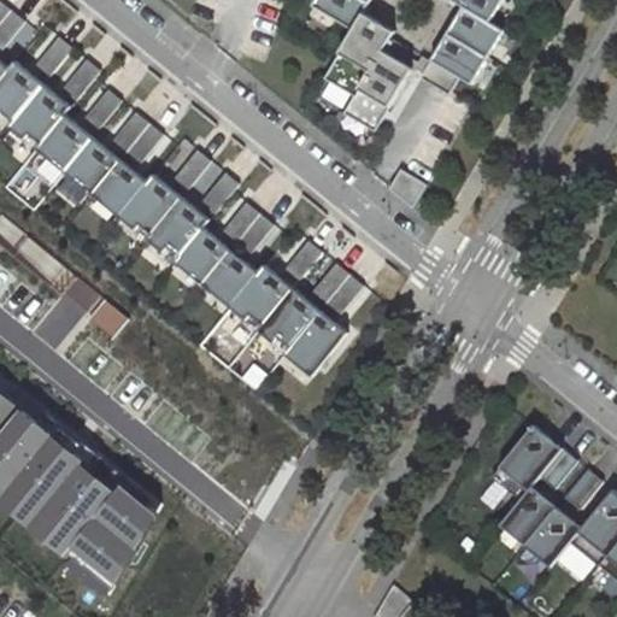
[(0,0),(0,48),(1,50),(25,19),(0,0)]
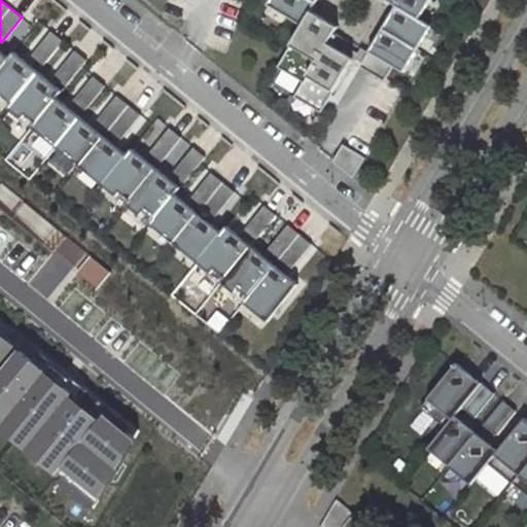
[(268,0),(267,2),(302,23),(310,9),(315,0),(268,0)]
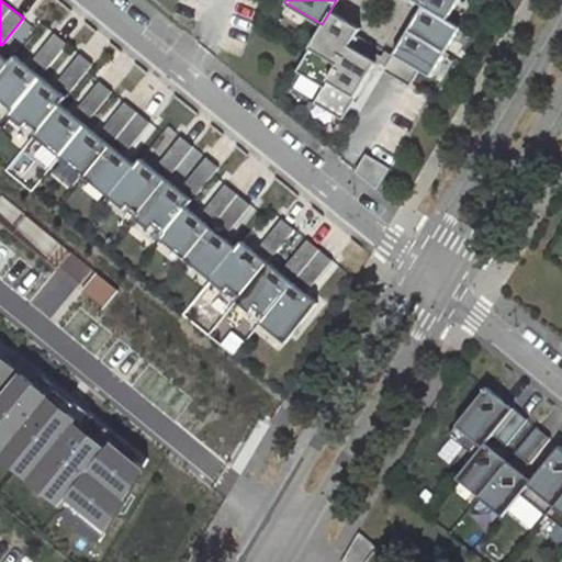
[(415,0),(423,4),(446,18),(456,0),(415,0)]
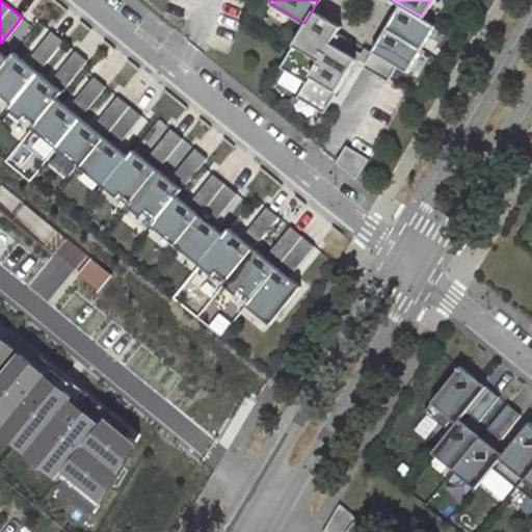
[(400,4),(372,50),(397,64),(407,71),(434,24),(422,17),(400,4)]
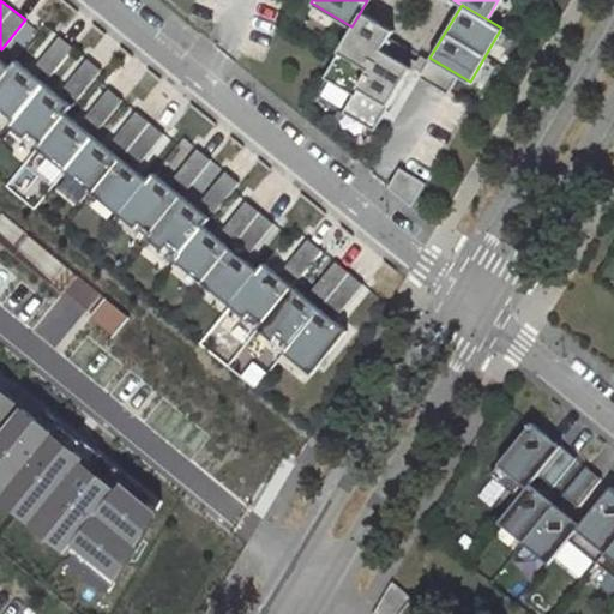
[(392,29),(361,11),(351,26),(337,50),(368,68),(357,86),(387,104),(411,66),(380,48),(392,29)]
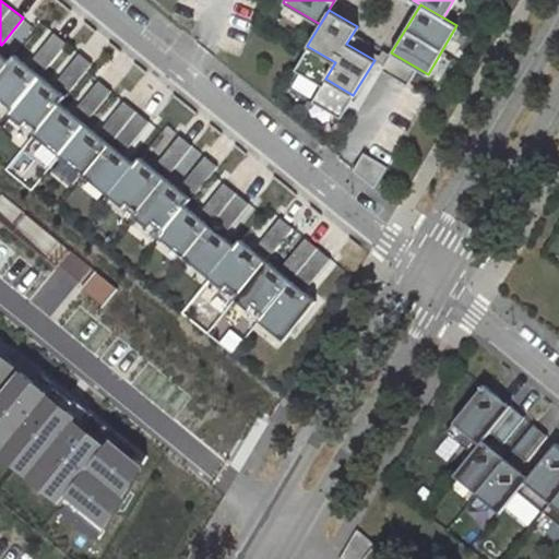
[(31,60),(43,70),(64,44),(54,34),(31,60)]
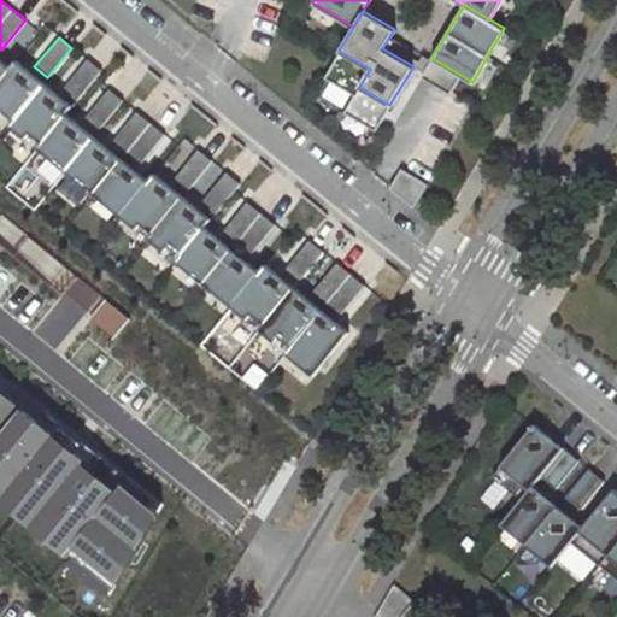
[(370,69),(339,51),(323,76),(354,94),(359,87),(370,69)]
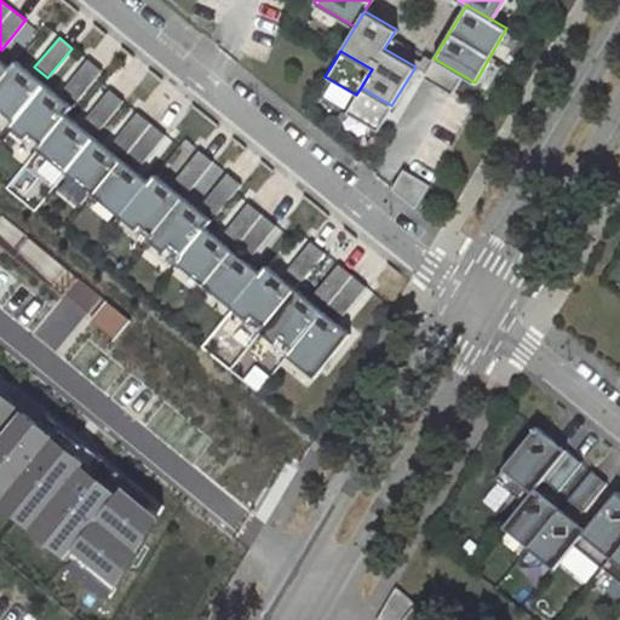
[(463,75),(434,58),(423,76),(452,93),(463,75)]
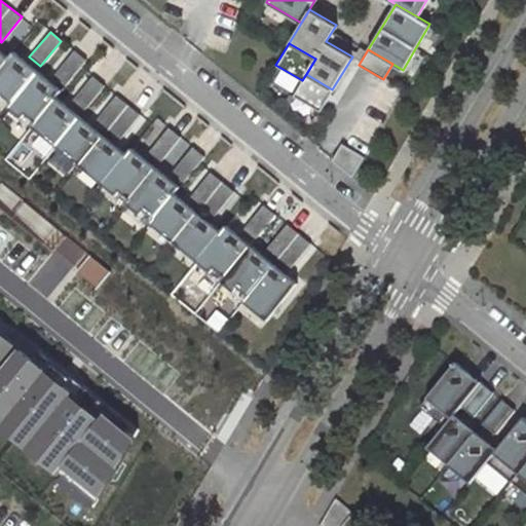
[(53,76),(65,85),(85,60),(75,50),(53,76)]
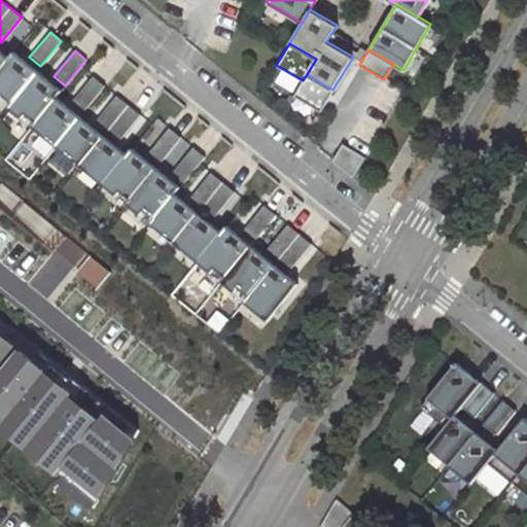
[(11,51),(6,58),(0,65),(0,93),(11,102),(7,106),(20,116),(23,111),(34,120),(54,97),(60,91),(11,51)]
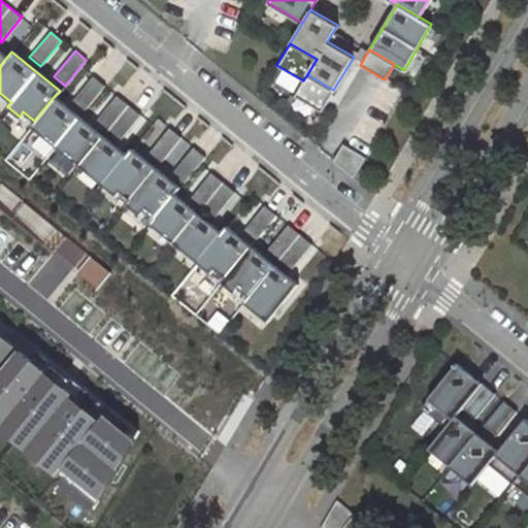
[(307,74),(303,80),(294,95),(321,110),(333,90),(307,74)]
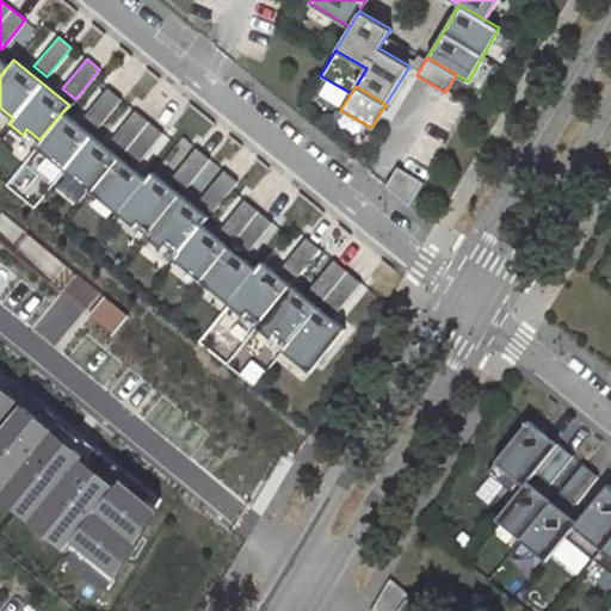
[(84,117),(97,128),(121,99),(109,88),(84,117)]
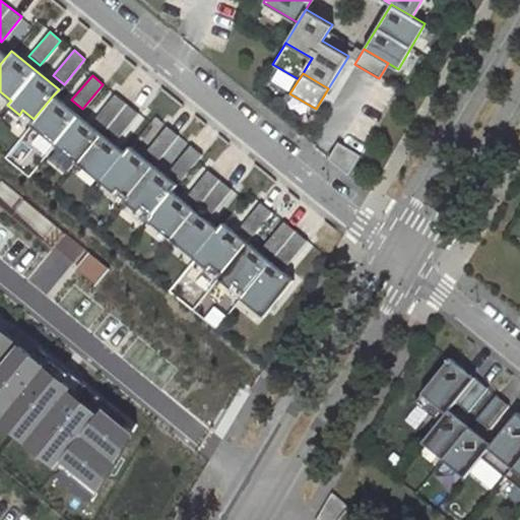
[(94,119),(118,137),(138,112),(115,93),(94,119)]
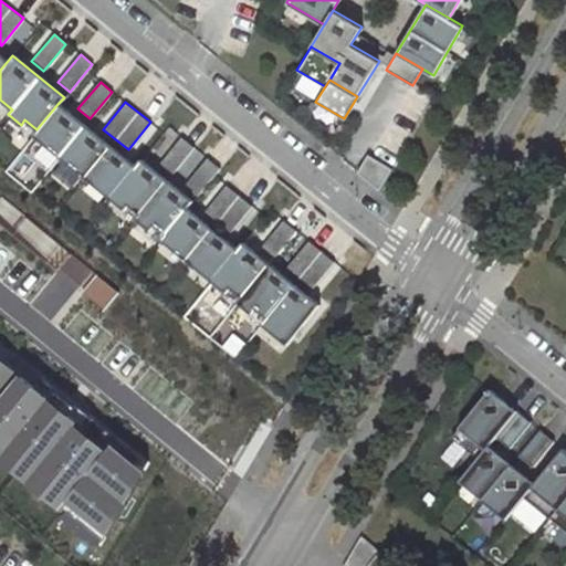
[(58,104),(37,129),(32,135),(108,197),(134,166),(58,104)]
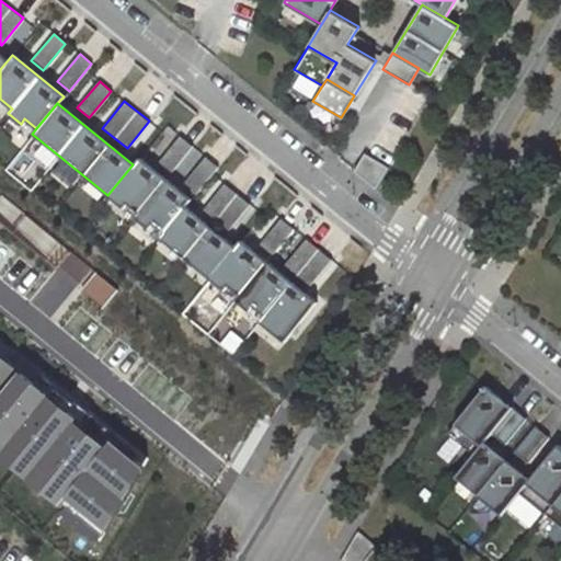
[(158,163),(170,173),(193,146),(181,136),(158,163)]
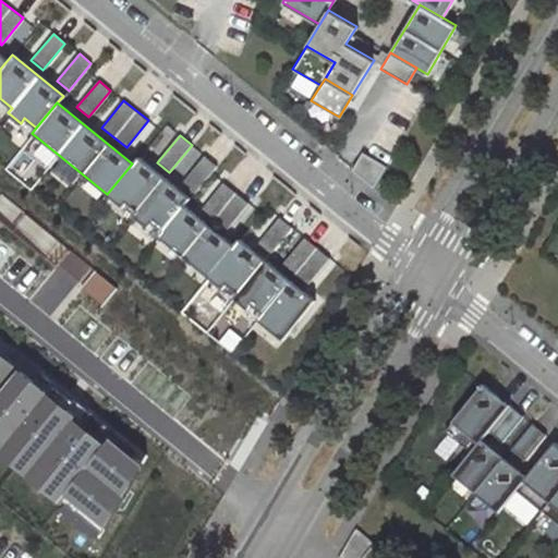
[(363,153),(353,169),(374,186),(386,167),(363,153)]
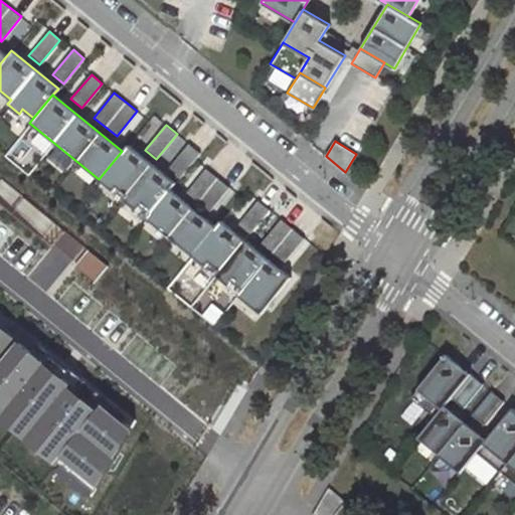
[(168,168),(179,177),(200,153),(189,144),(168,168)]
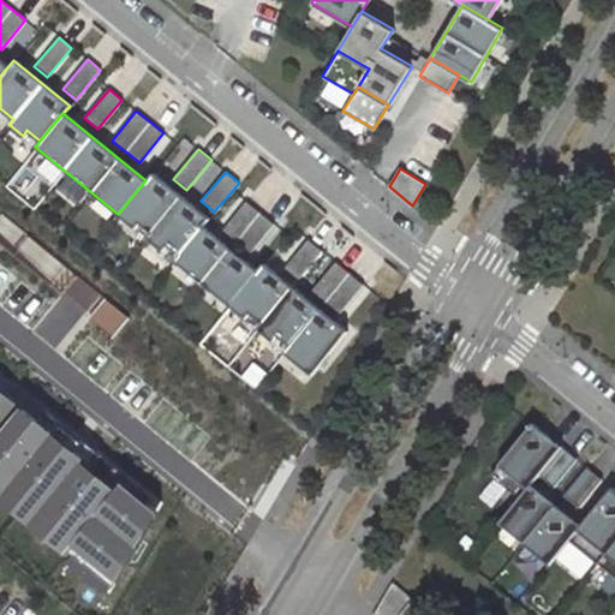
[(151,173),(145,180),(118,214),(133,226),(137,221),(151,233),(147,238),(161,250),(166,244),(178,254),(201,226),(208,219),(151,173)]
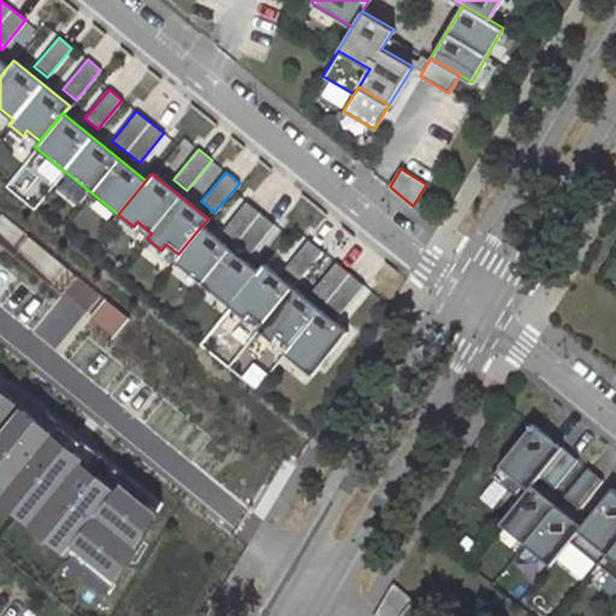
[(223,231),(250,254),(274,224),(247,202),(223,231)]
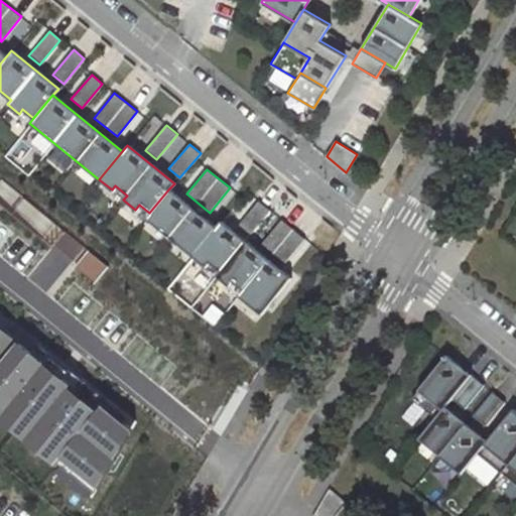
[(168,189),(149,213),(146,218),(192,255),(216,227),(168,189)]
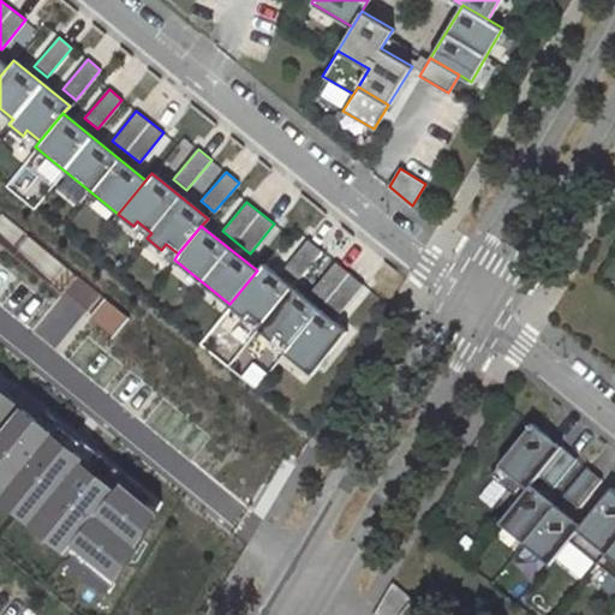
[(284,268),(297,279),(321,250),(308,239),(284,268)]
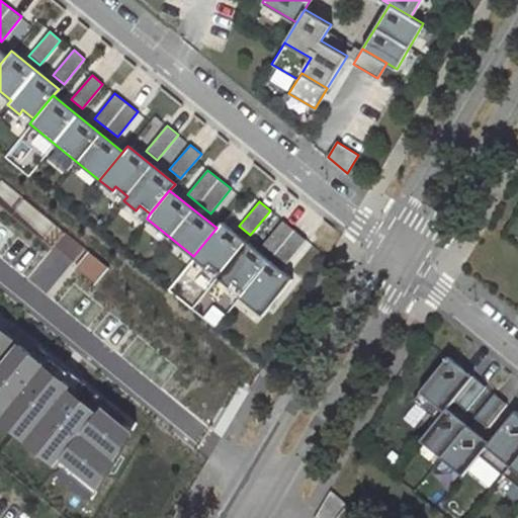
[(262,246),(284,264),(305,239),(282,221),(262,246)]
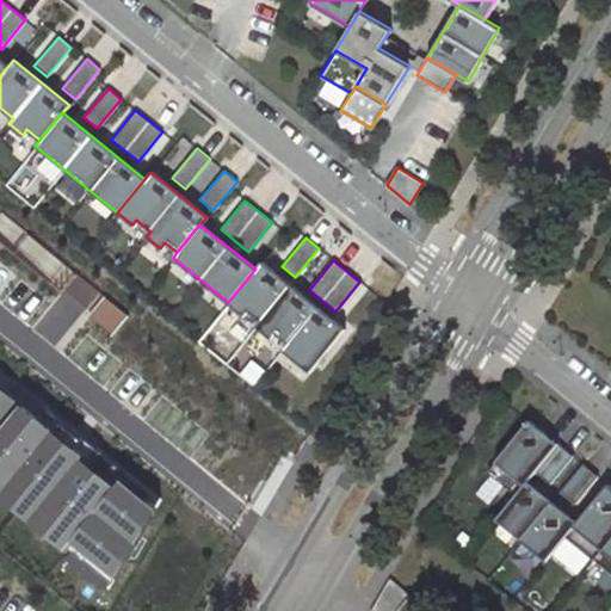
[(261,261),(255,269),(228,302),(242,315),(246,309),(260,320),(255,326),(270,338),(276,332),(289,343),(283,350),(308,371),(344,328),(261,261)]
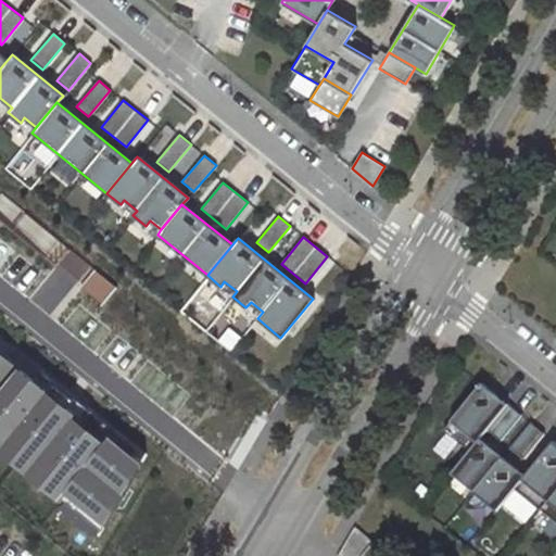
[(0,350),(0,445),(108,530),(147,465),(0,350)]
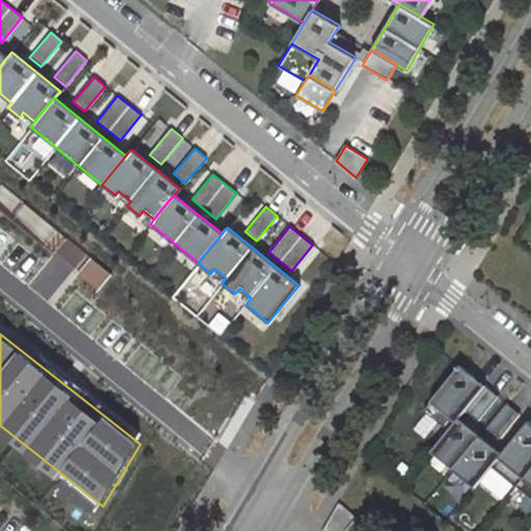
[(425,410),(449,429),(460,417),(467,410),(486,385),(460,365),(425,410)]
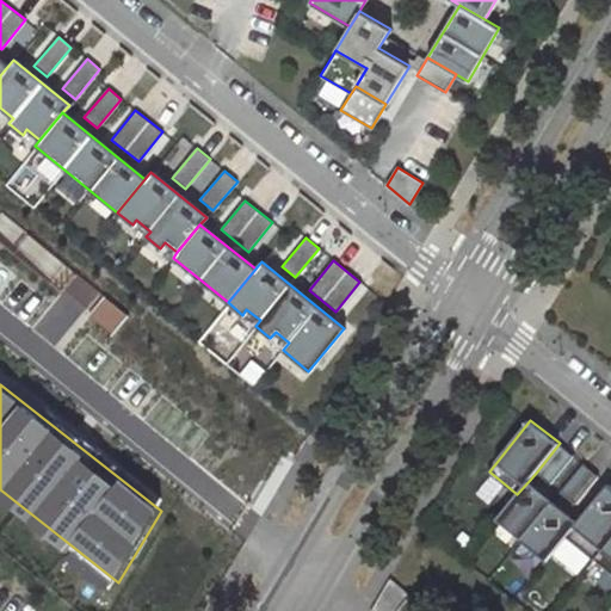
[(560,443),(537,471),(551,483),(574,456),(560,443)]
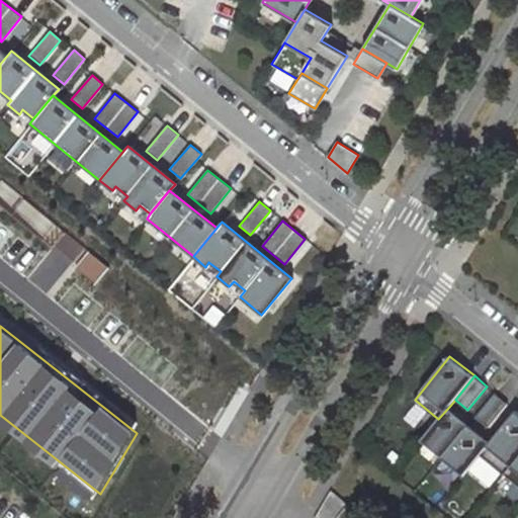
[(477,417),(489,427),(508,404),(496,394),(477,417)]
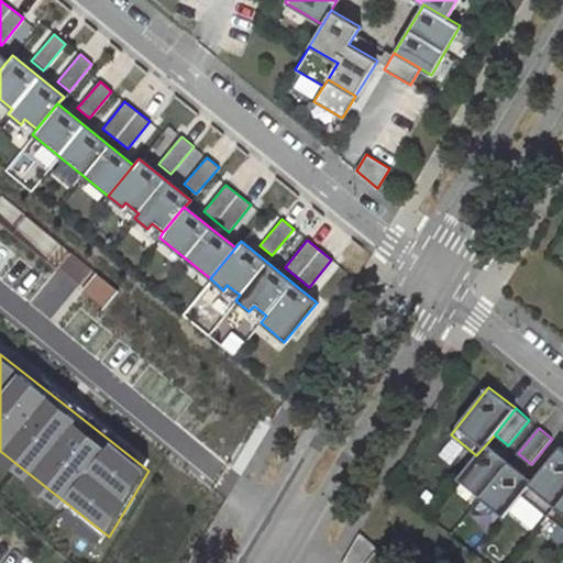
[(510,461),(488,442),(476,455),(459,478),(482,497),(510,461)]
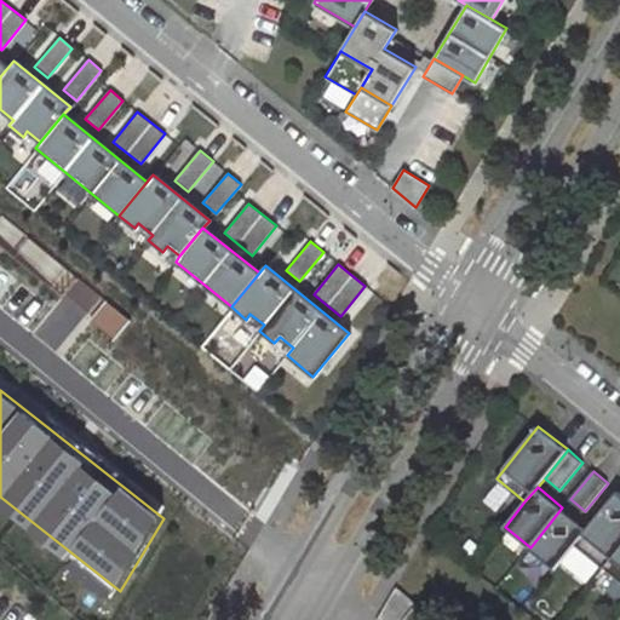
[(587,528),(575,544),(604,567),(619,547),(619,492),(619,491),(587,528)]
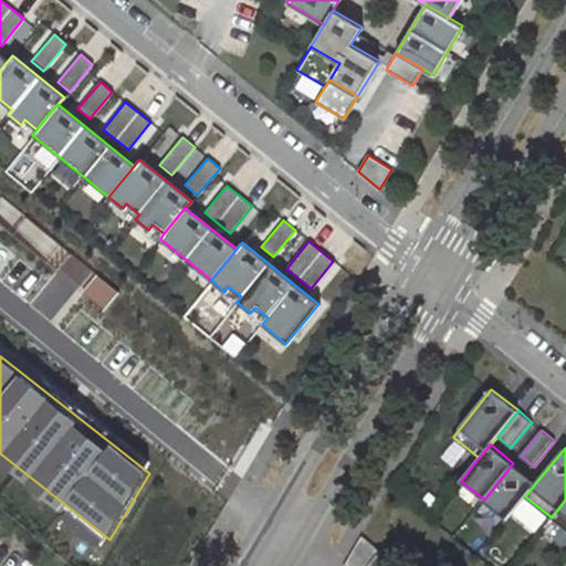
[(513,463),(484,500),(506,519),(525,496),(536,482),(513,463)]
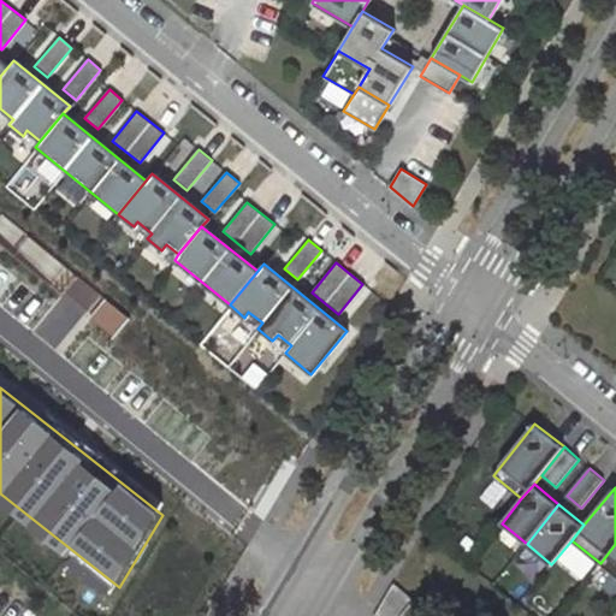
[(615,544),(600,563),(615,576),(615,544)]
